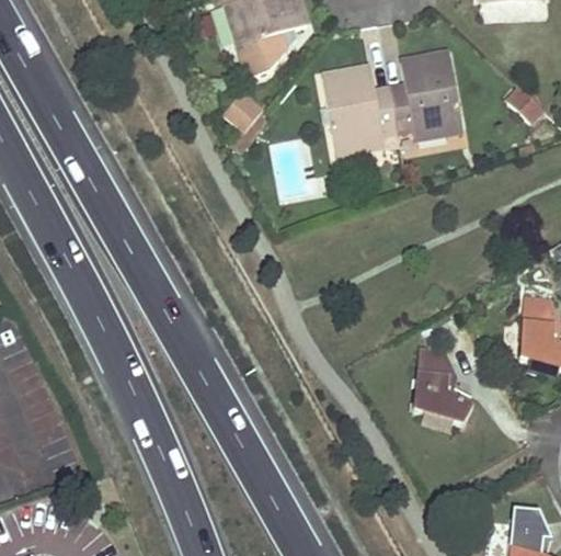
[(226,0),(215,4),(228,46),(240,43),(226,0)]
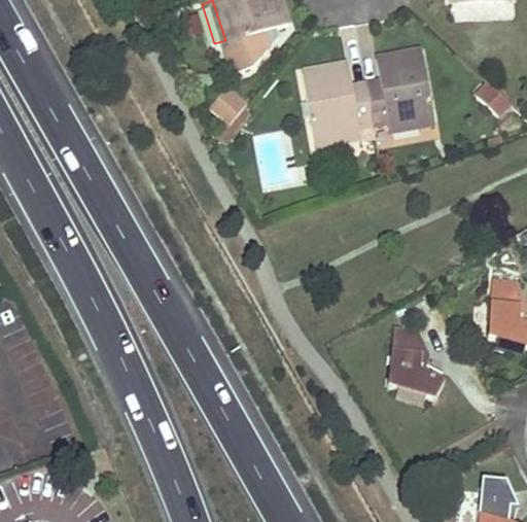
[(277,25),(288,22),(281,0),(212,0),(225,40),(235,69),(252,64),(269,43),(265,29),(277,25)]
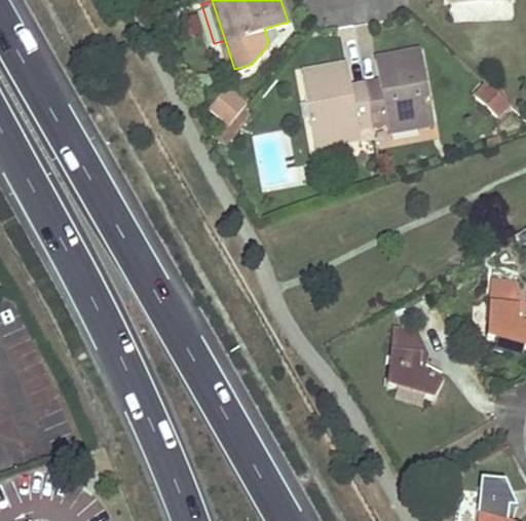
[(276,25),(264,29),(268,43),(278,31),(276,25)]
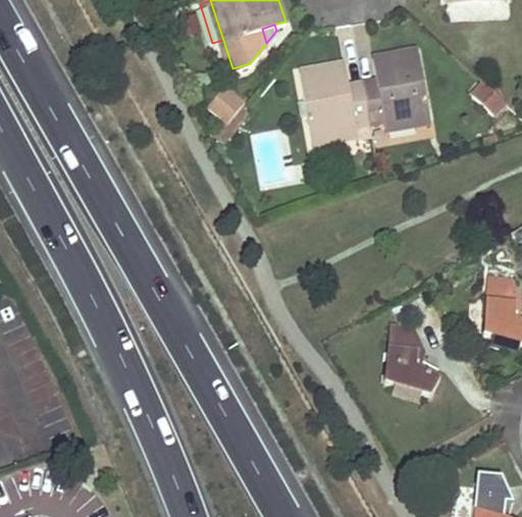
[(384,133),(430,124),(416,46),(372,53),(370,54),(374,73),(374,78),(362,80),(370,126),(383,123),(384,133)]
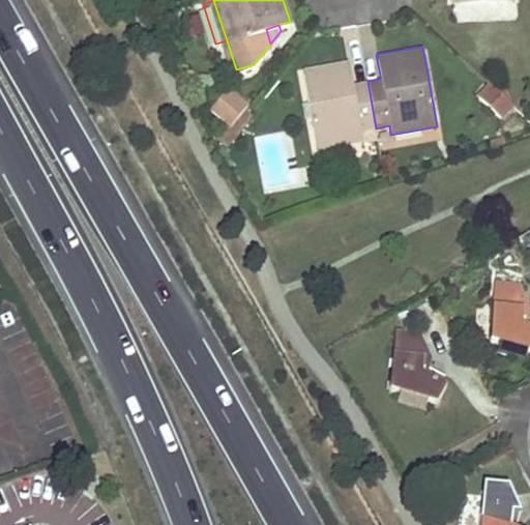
[(302,68),(317,148),(362,140),(361,130),(376,128),(367,81),(352,83),(352,80),(348,60),(302,68)]
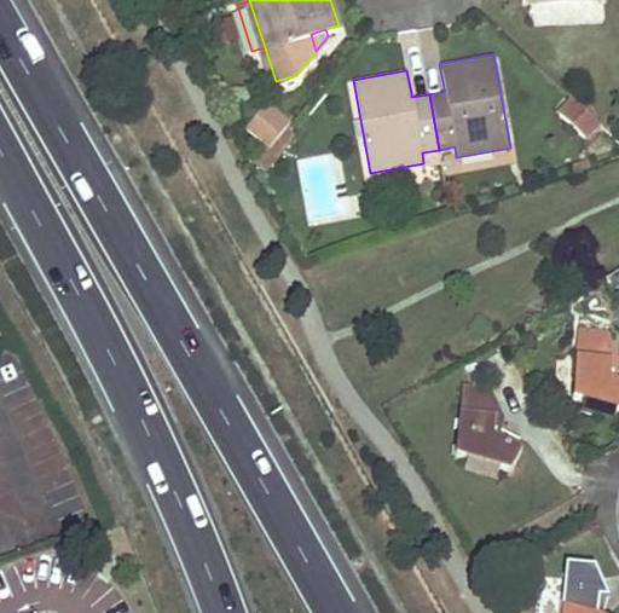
[(601,122),(571,94),(556,110),(589,138),(601,122)]
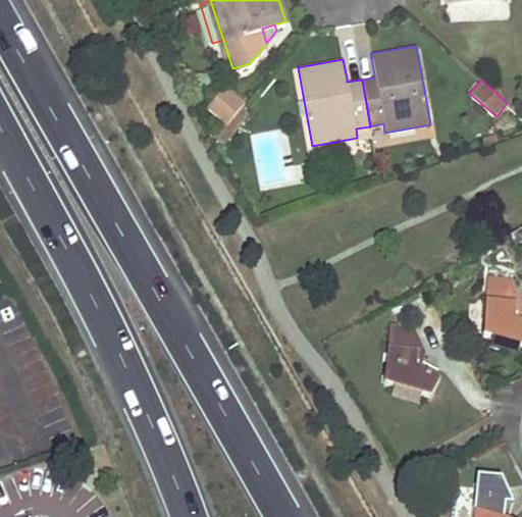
[(245,101),(224,85),(206,107),(225,123),(241,105),(245,101)]
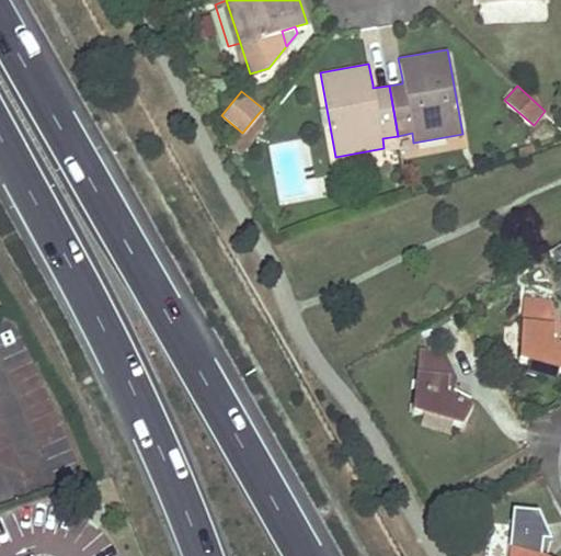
[(267,121),(259,113),(242,133),(231,146),(239,154),(267,121)]
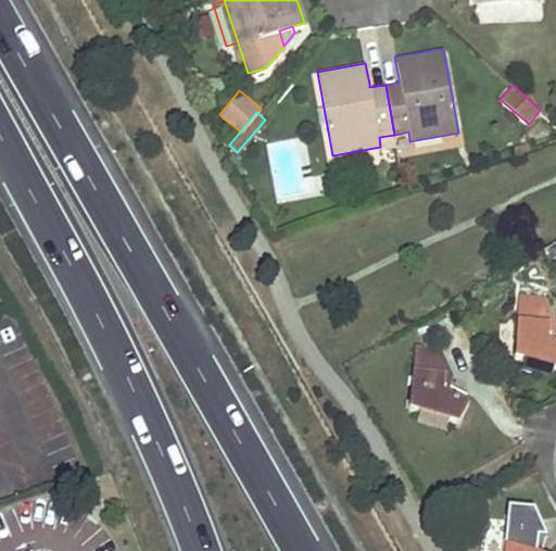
[(523,365),(550,374),(555,365),(555,339),(553,338),(550,336),(548,318),(555,320),(555,314),(545,293),(520,291),(517,354),(523,354),(523,365)]
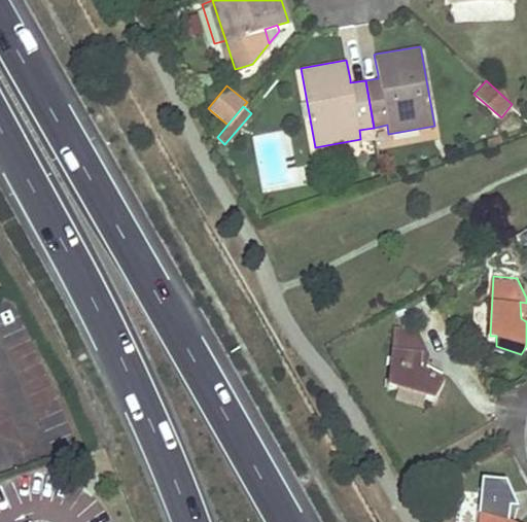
[(395,395),(423,404),(426,395),(435,398),(446,378),(430,371),(426,368),(426,364),(430,352),(418,326),(394,323),(388,384),(397,387),(395,395)]
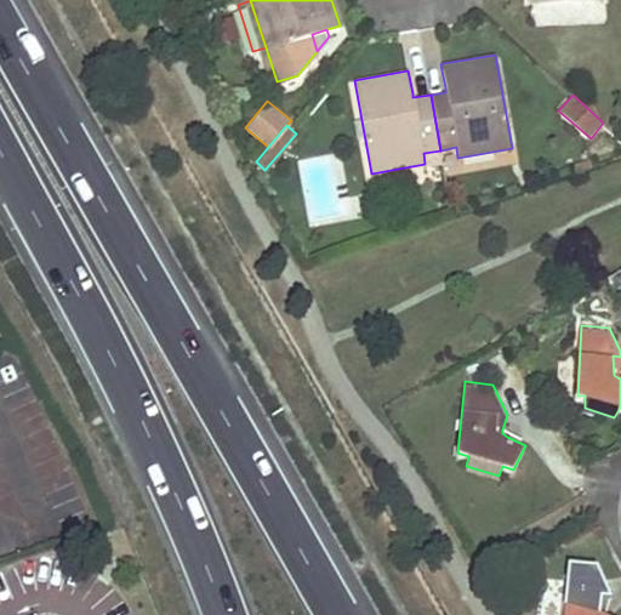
[(608,614),(607,614),(611,596),(602,576),(597,564),(568,562),(567,575),(563,614),(608,614)]
